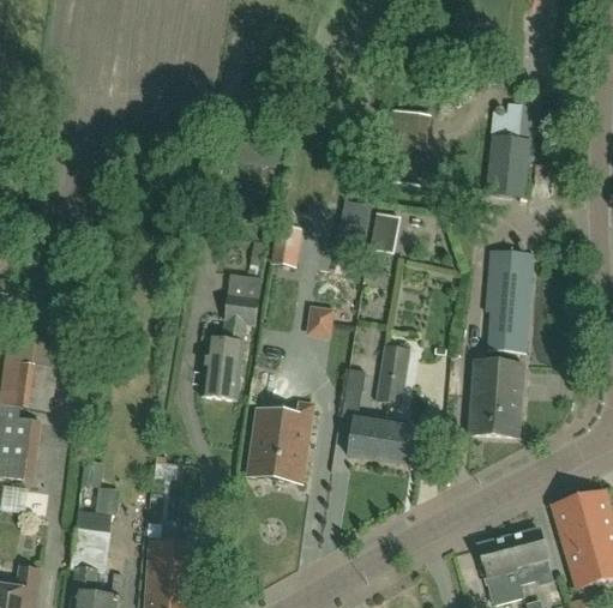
[(503,125),(514,126),(514,132),(536,134),(540,95),(517,92),(515,113),(504,112),(503,125)]
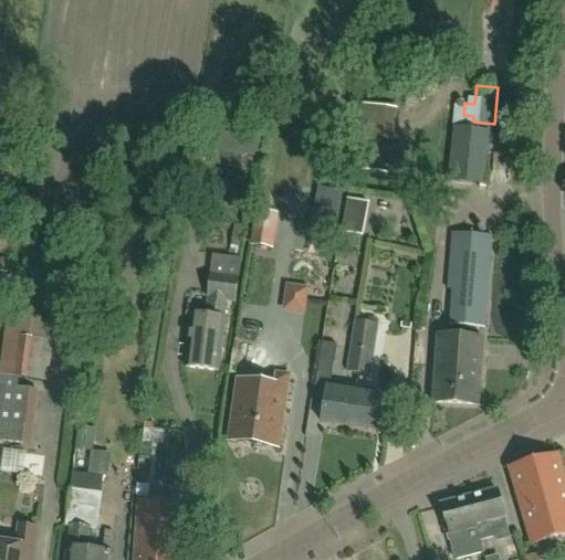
[(364,99),(353,166),(386,171),(397,105),(364,99)]
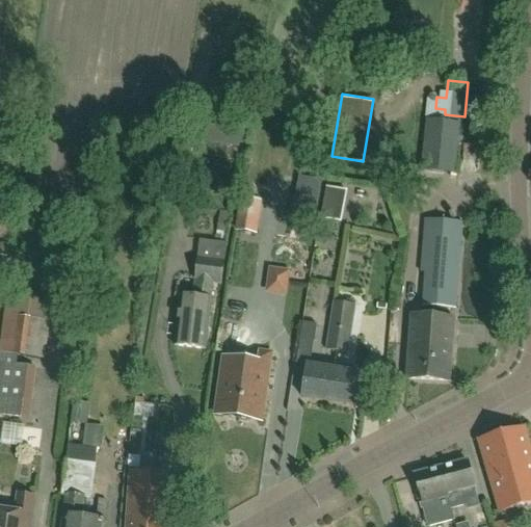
[(203,109),(201,120),(198,136),(240,143),(245,115),(203,109)]
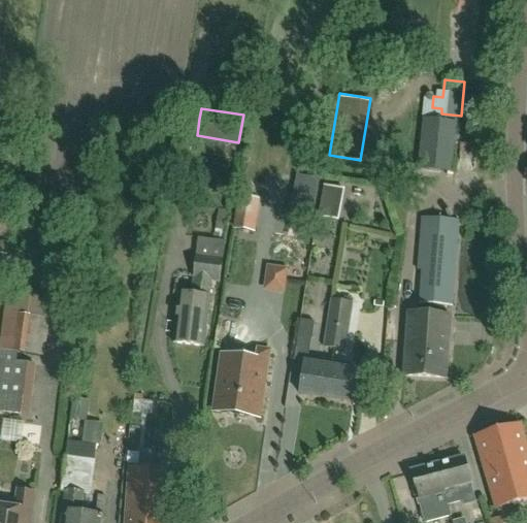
[(417,164),(451,168),(456,119),(422,113),(417,164)]
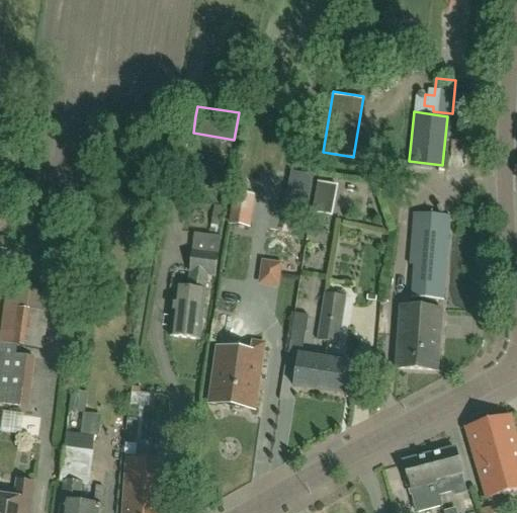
[(315,201),(332,205),(336,181),(320,178),(315,201)]
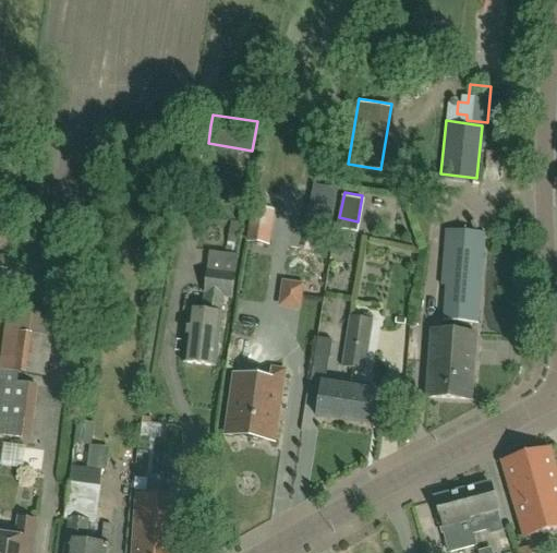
[(274,206),(250,203),(245,237),(269,241),(274,206)]
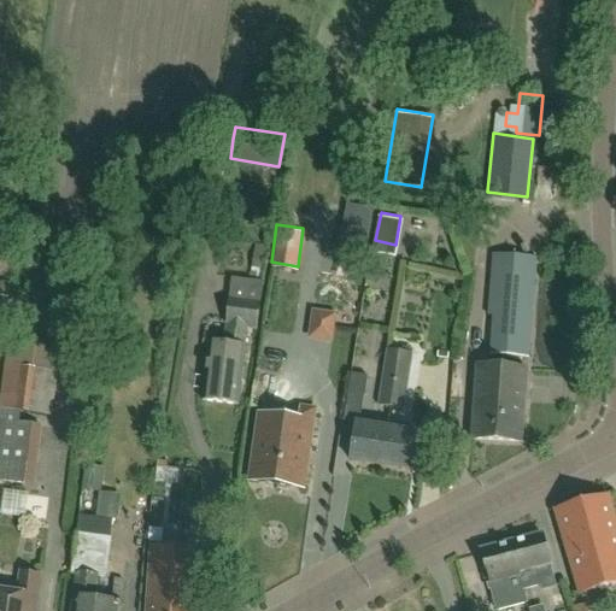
[(486,311),(492,312),(508,313),(505,333),(529,335),(535,253),(531,253),(491,250),(486,311)]
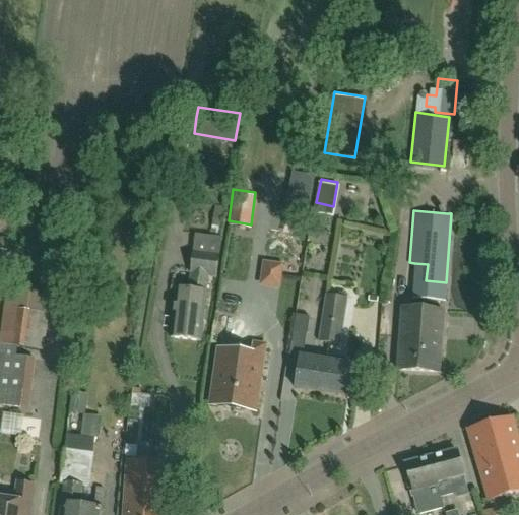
[(188,287),(175,285),(170,333),(200,337),(205,288),(204,288),(206,273),(216,274),(218,249),(220,234),(194,231),(189,270),(190,270),(188,287)]
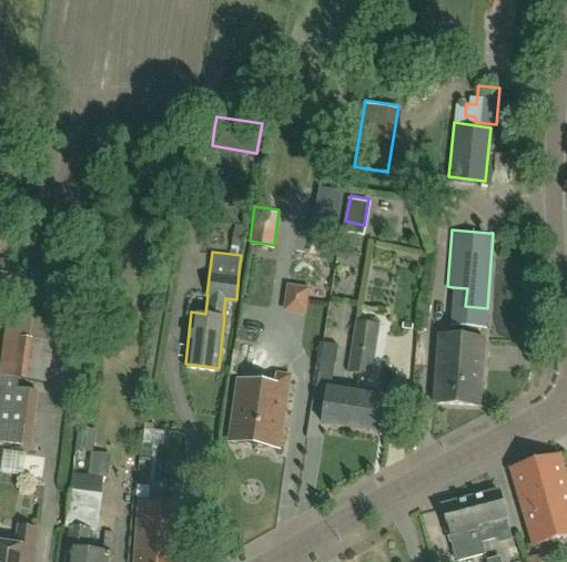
[(302,288),(297,312),(314,315),(319,292),(302,288)]
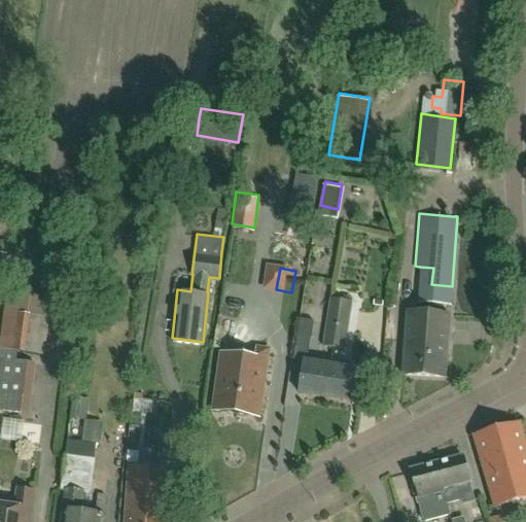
[(5,287),(3,308),(0,326),(0,407),(28,411),(35,359),(15,357),(18,348),(43,352),(48,314),(51,292),(31,289),(30,291),(5,287)]
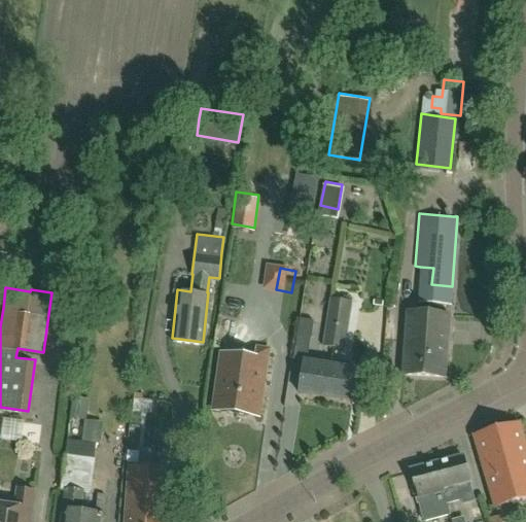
[(351,299),(329,294),(322,342),(343,346),(351,299)]
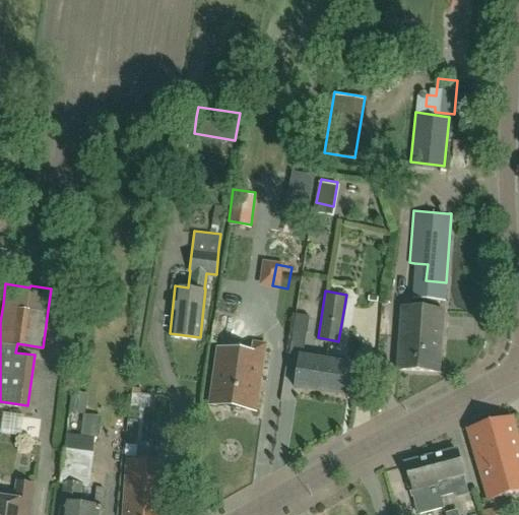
[(443,308),(400,305),(396,366),(439,368),(443,308)]
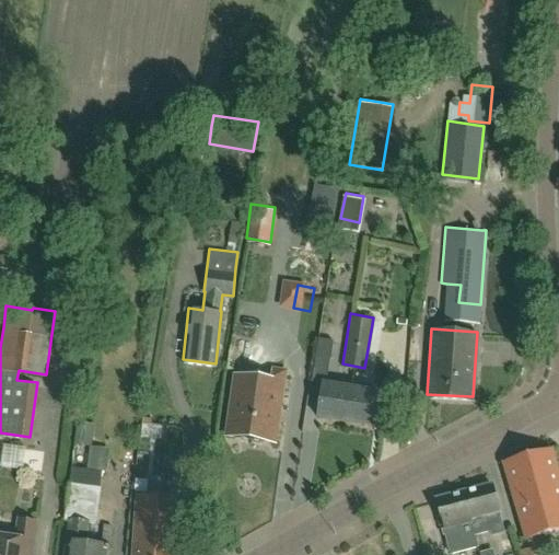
[(318,335),(316,348),(330,350),(333,337),(318,335)]
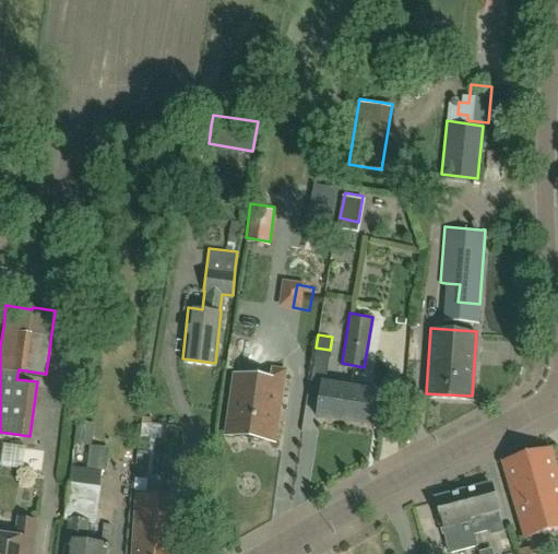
[(268,377),(234,373),(225,432),(273,438),(283,368),(270,366),(268,377)]
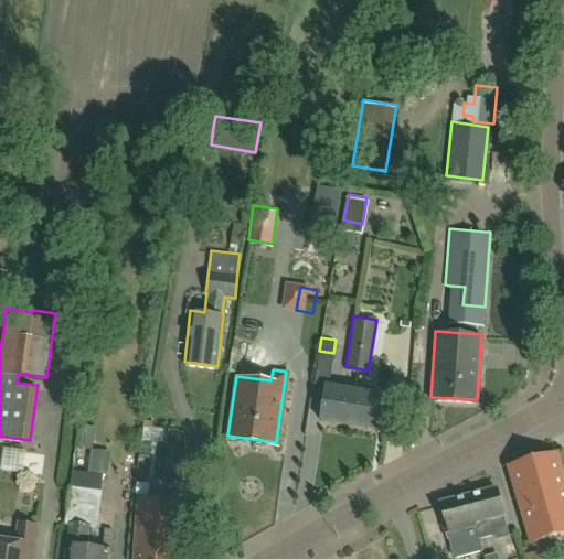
[(320,417),(348,421),(354,382),(342,380),(341,386),(329,384),(326,384),(320,417)]
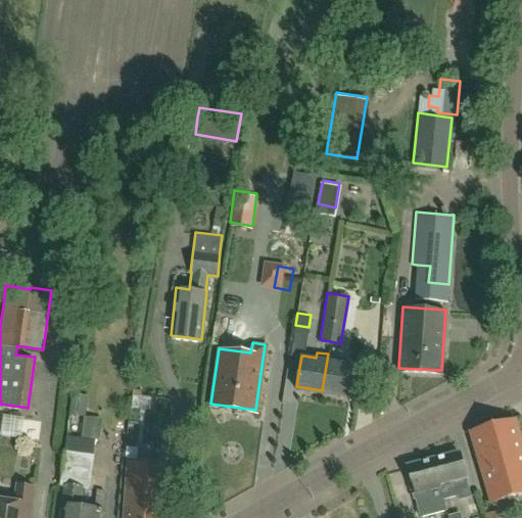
[(328,354),(322,390),(348,394),(353,363),(338,361),(339,356),(328,354)]
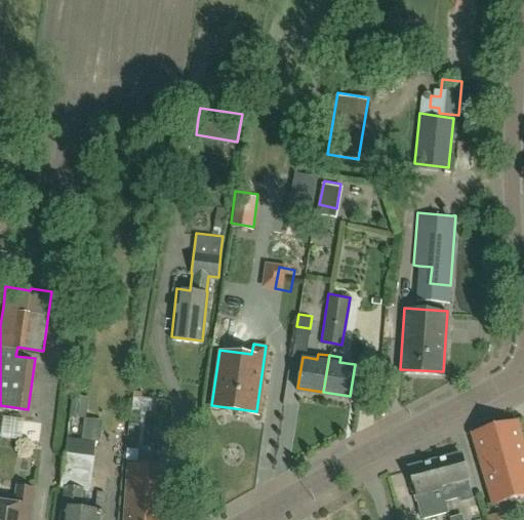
[(10,416),(10,439),(32,439),(32,416),(10,416)]
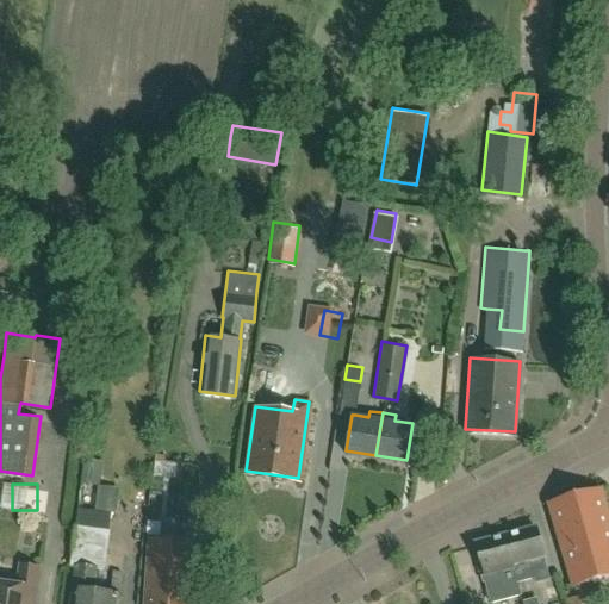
[(608,572),(608,517),(601,486),(548,500),(571,583),(608,572)]
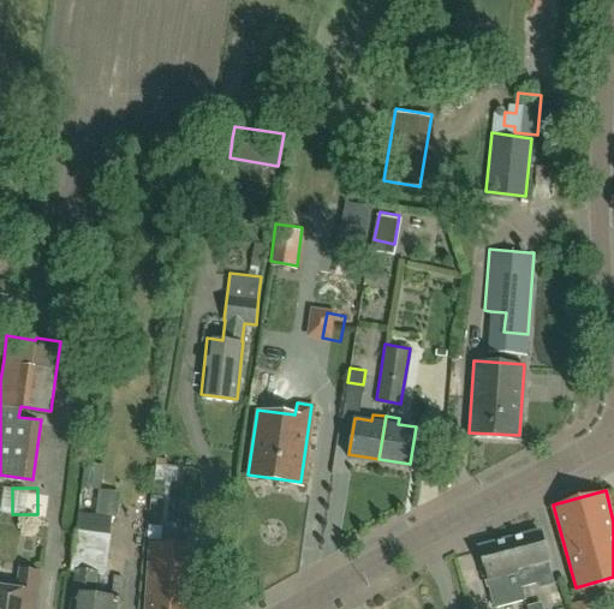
[(123,574),(113,572),(111,596),(95,593),(94,593),(97,571),(105,572),(109,531),(108,531),(111,514),(81,511),(79,527),(75,526),(70,567),(75,567),(69,608),(117,608),(119,597),(120,597),(123,574)]
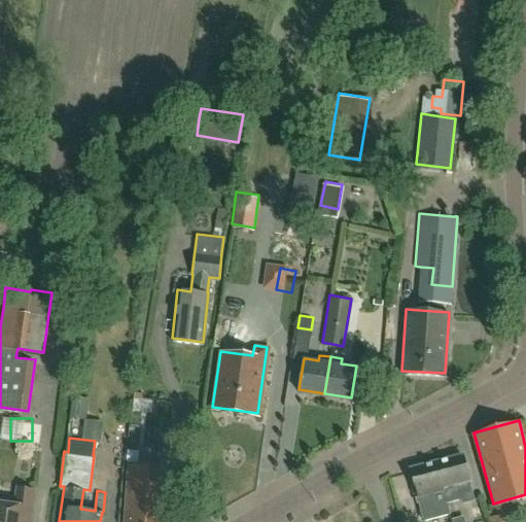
[(436,460),(445,496),(446,499),(460,495),(461,500),(474,497),(462,454),(436,460)]
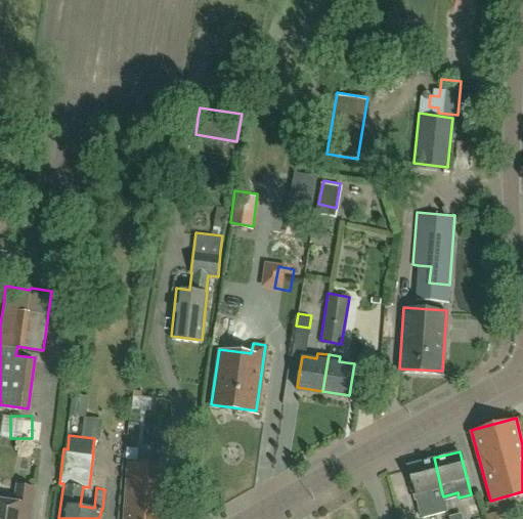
[(443,496),(442,493),(434,458),(407,464),(410,474),(406,475),(409,488),(413,487),(421,515),(446,509),(443,496)]
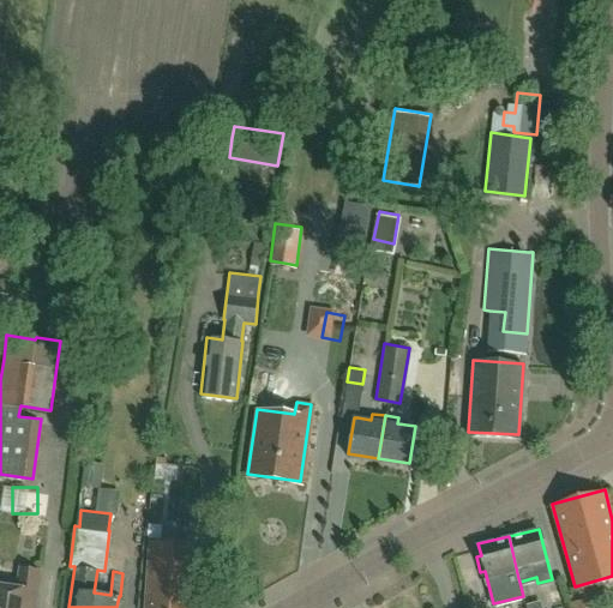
[(143,607),(169,607),(174,542),(148,540),(143,607)]
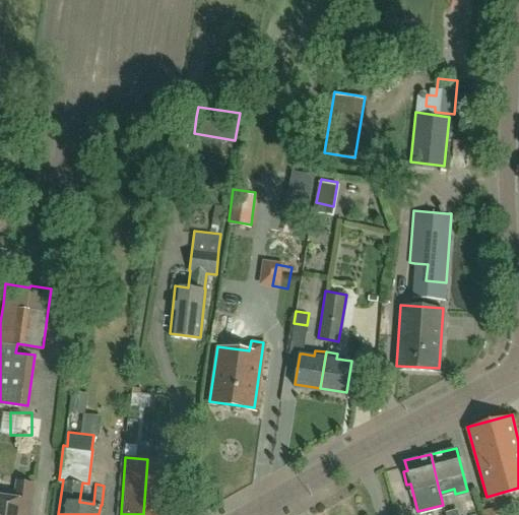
[(147,459),(143,514),(165,514),(169,460),(147,459)]
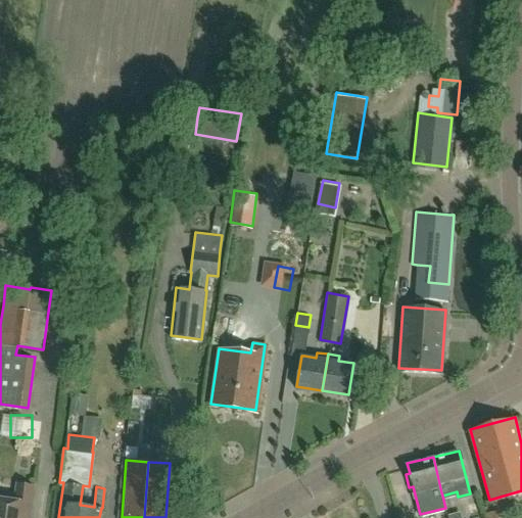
[(0,517),(22,517),(24,517),(27,517),(32,483),(16,481),(15,493),(18,493),(17,500),(6,499),(0,497),(0,517)]
